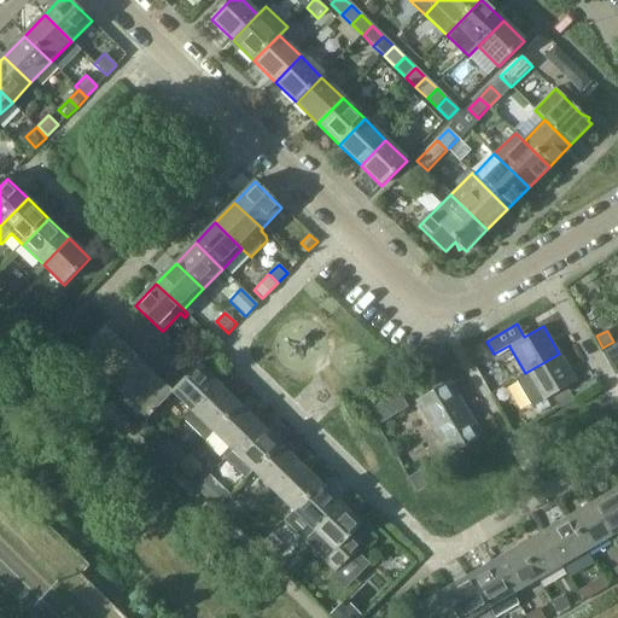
[(169,396),(127,354),(105,333),(83,356),(147,418),(169,396)]
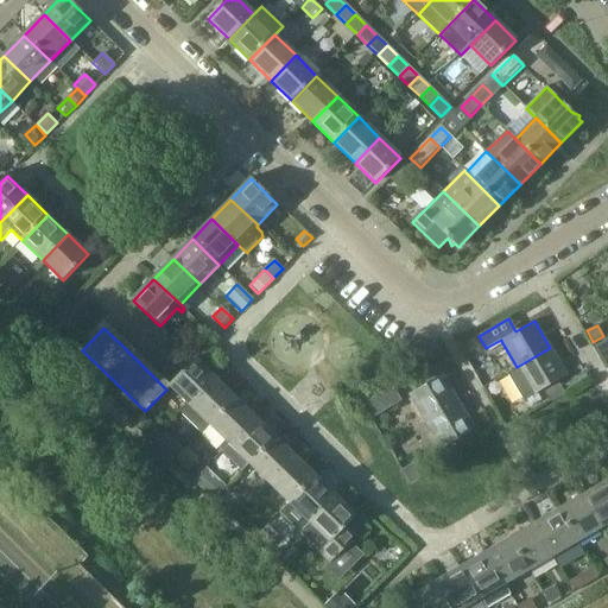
[(517,367),(507,373),(523,400),(533,394),(567,375),(550,348),(517,367)]
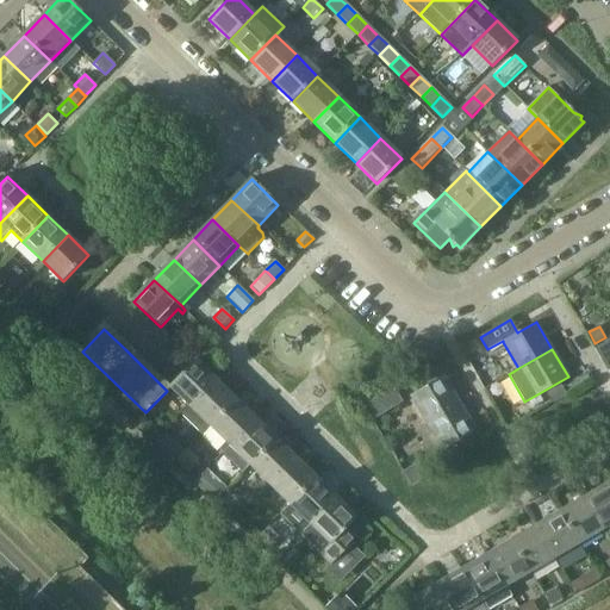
[(192,362),(169,386),(170,387),(191,406),(216,380),(195,360),(194,360),(192,362)]
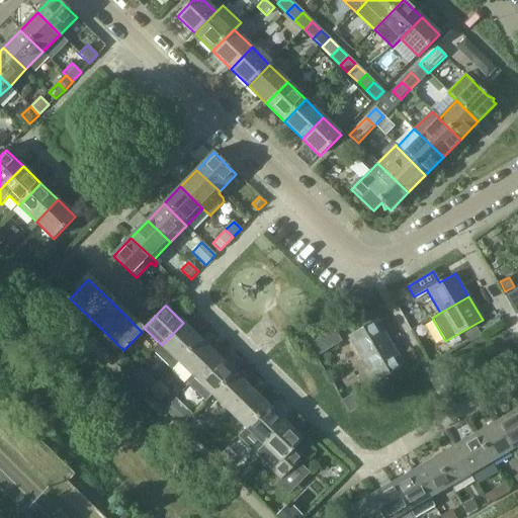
[(376,320),(348,336),(362,359),(391,343),(376,320)]
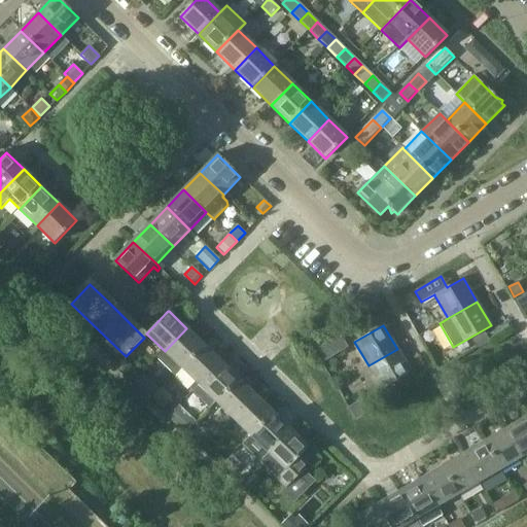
[(165,351),(157,358),(175,375),(181,367),(204,345),(186,328),(165,351)]
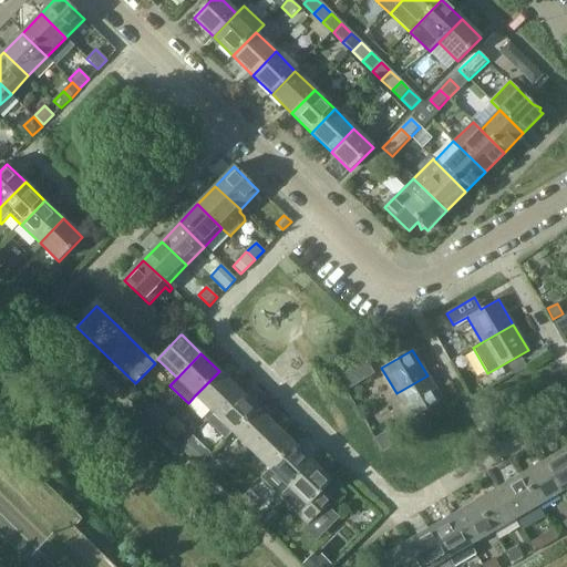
[(526,367),(521,359),(509,366),(514,373),(526,367)]
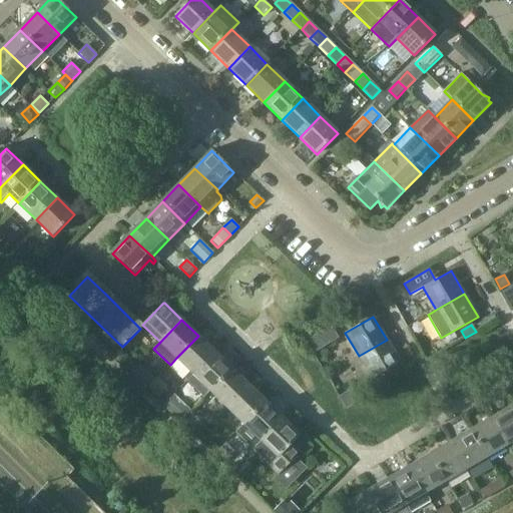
[(332,327),(306,342),(313,354),(339,339),(332,327)]
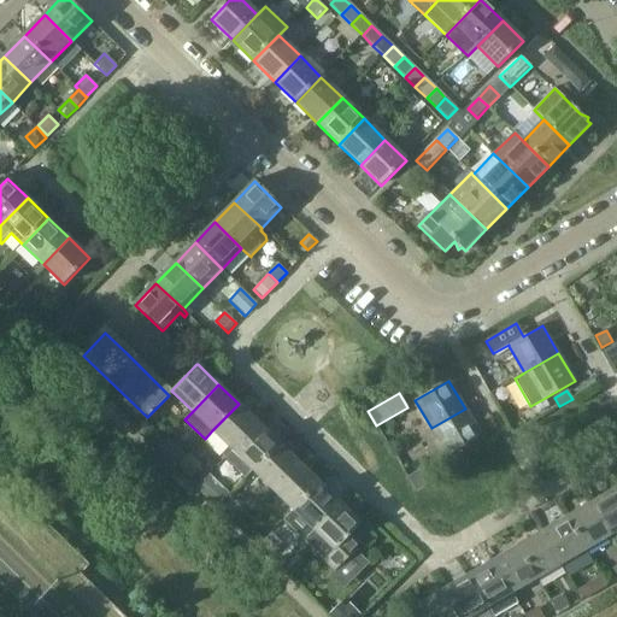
[(239,404),(212,430),(233,451),(259,423),(239,404)]
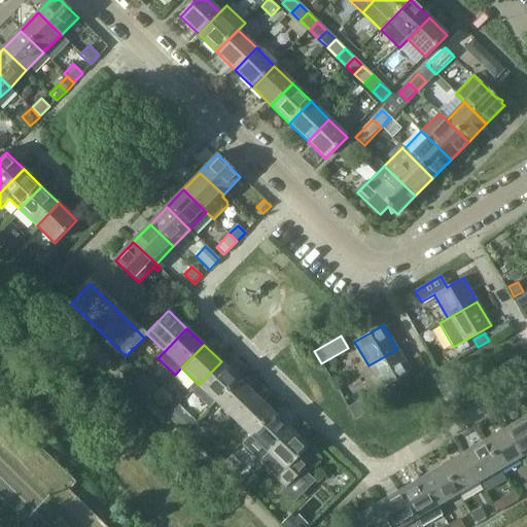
[(411,372),(397,349),(369,365),(382,389),(411,372)]
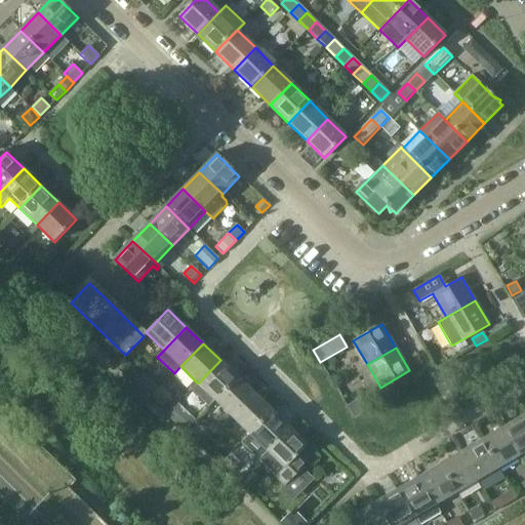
[(125,357),(117,364),(125,372),(132,364),(125,357)]
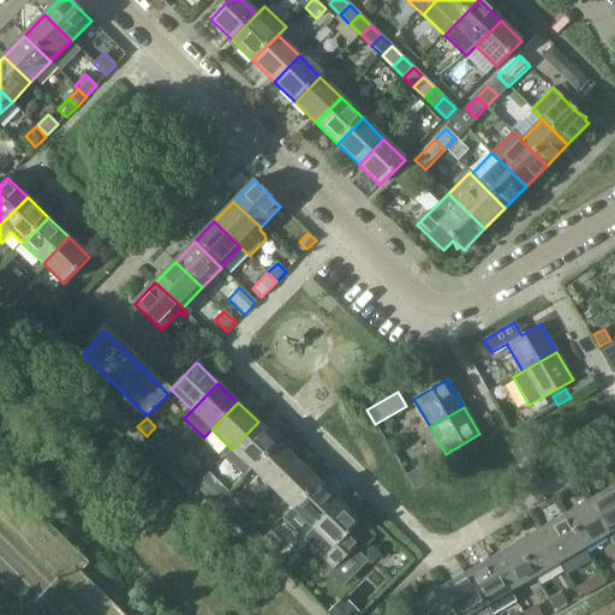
[(232,449),(226,455),(232,461),(237,461),(249,472),(252,469),(279,442),(258,422),(232,449)]
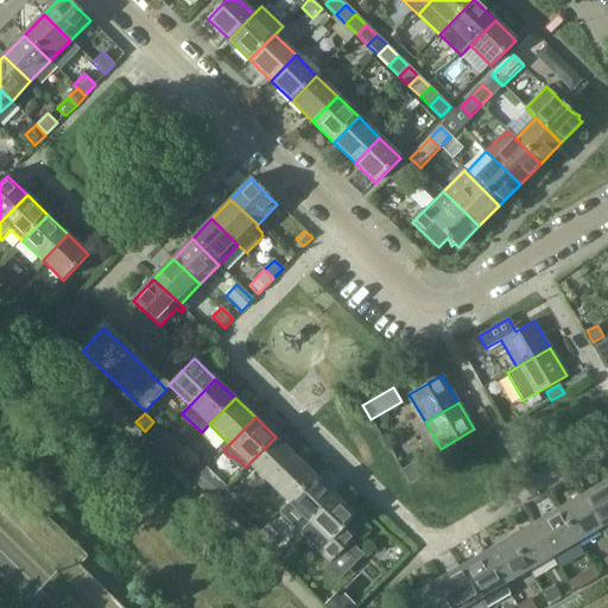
[(276,437),(249,463),(270,482),(296,456),(276,437)]
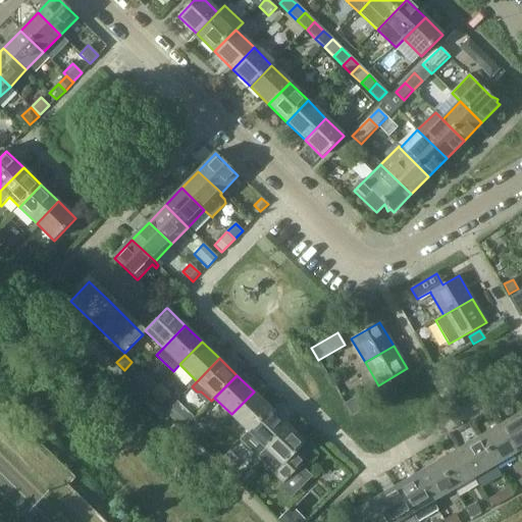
[(150,377),(140,388),(148,397),(150,395),(158,385),(150,377)]
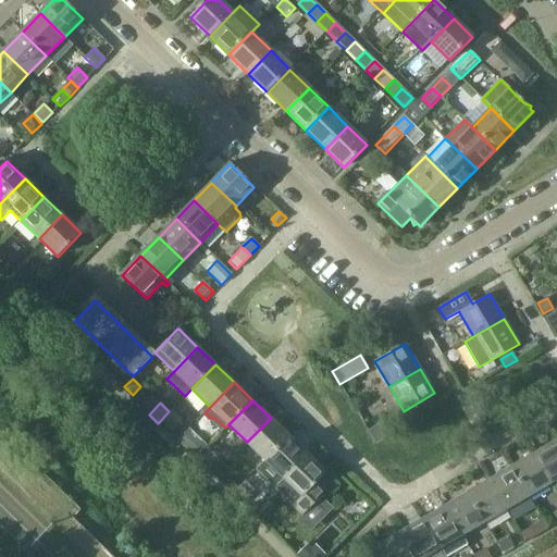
[(169,411),(160,421),(172,434),(184,422),(171,410),(169,411)]
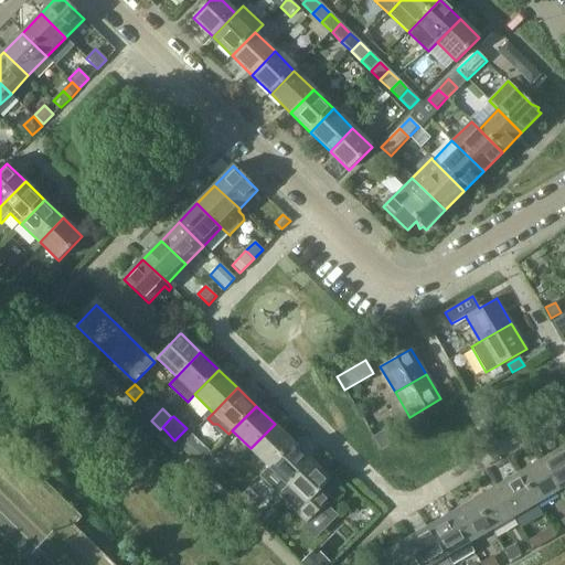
[(275,424),(251,448),(269,466),(269,467),(292,443),(275,424)]
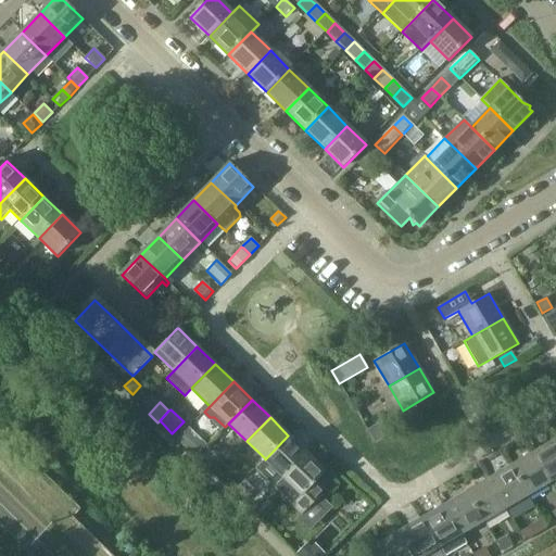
[(388,418),(367,430),(375,444),(395,431),(388,418)]
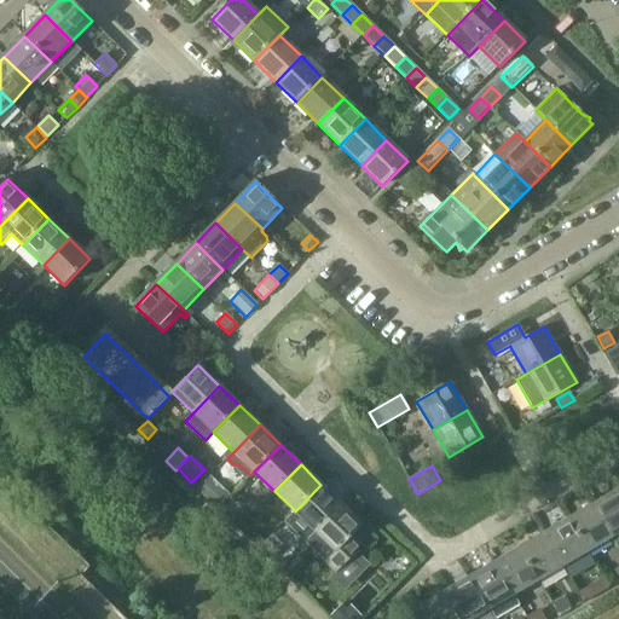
[(209,476),(197,490),(217,510),(230,497),(209,476)]
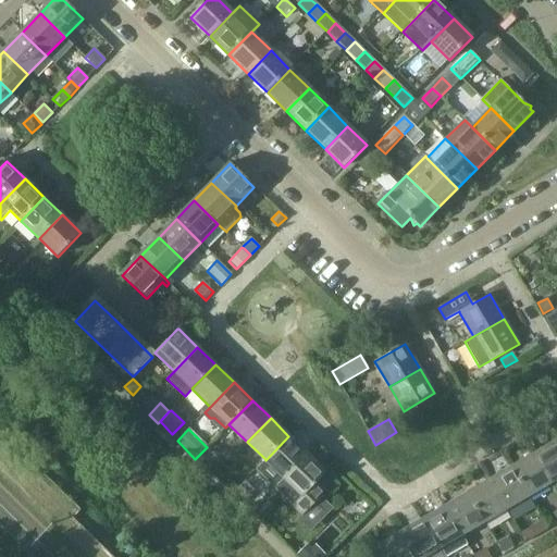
[(265,459),(256,469),(274,487),(284,478),(307,454),(288,436),(265,460),(265,459)]
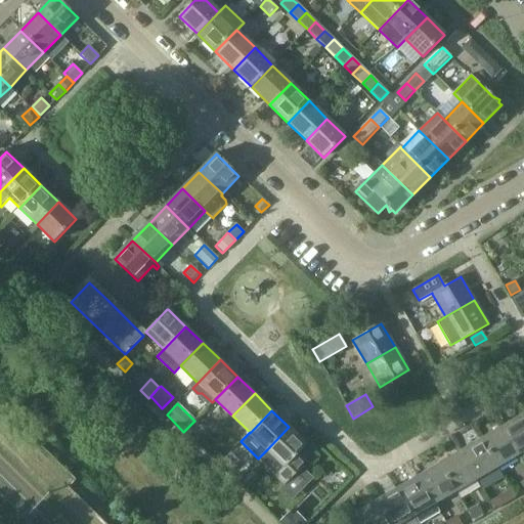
[(523,450),(523,416),(523,415),(501,427),(518,454),(523,450)]
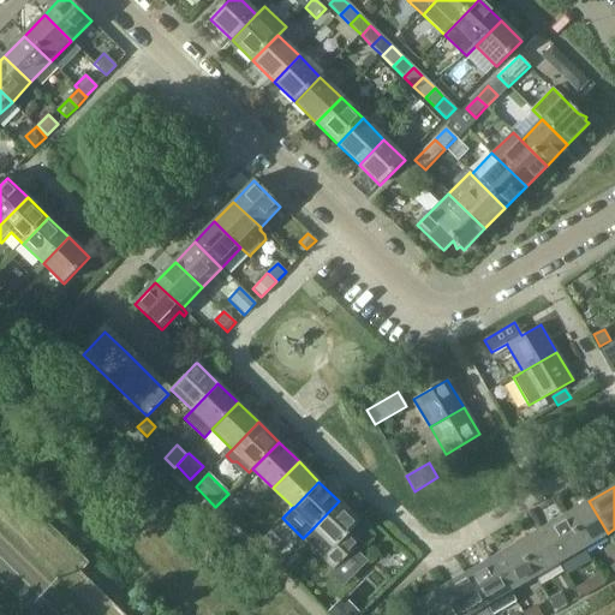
[(314,527),(303,538),(334,568),(329,573),(344,587),(368,561),(354,548),(360,542),(350,531),(360,521),(339,501),(314,527)]
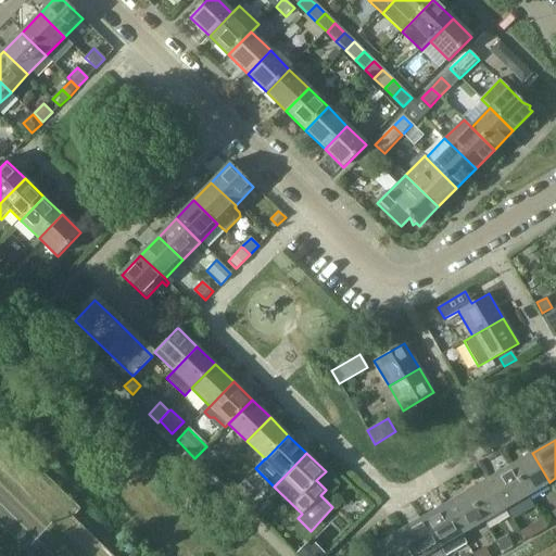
[(550,482),(532,453),(510,466),(528,495),(550,482)]
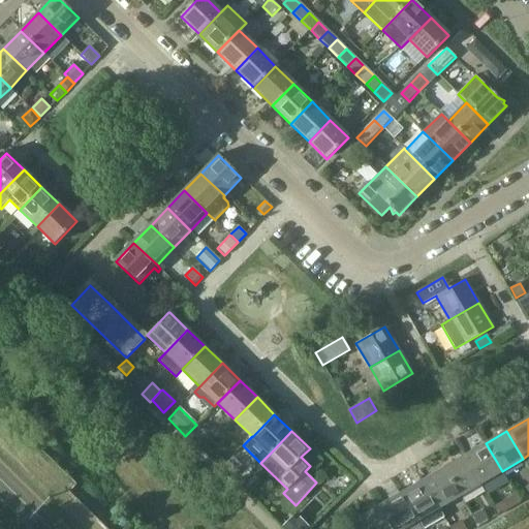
[(502,471),(486,443),(465,456),(481,484),(502,471)]
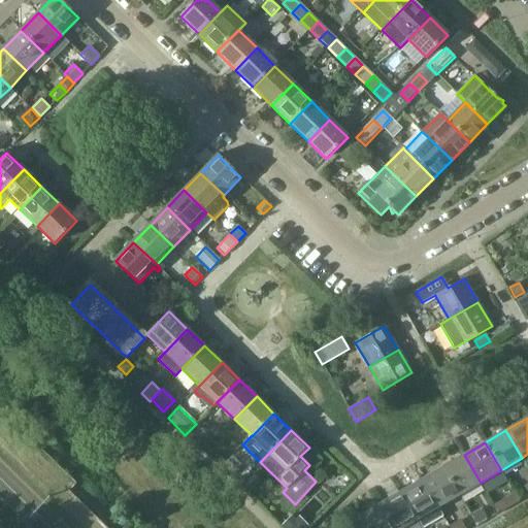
[(217,454),(211,459),(220,466),(225,461),(217,454)]
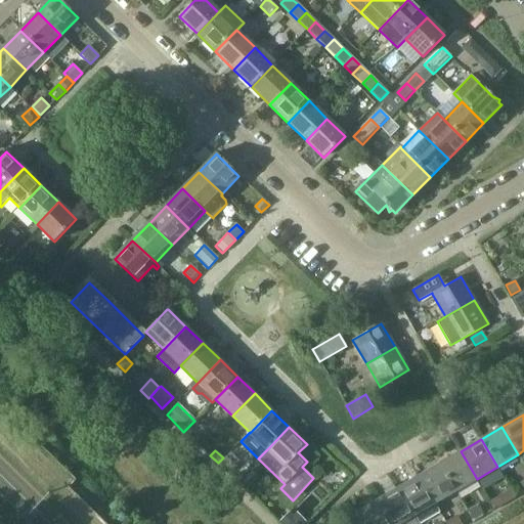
[(477,479),(461,451),(439,464),(455,491),(477,479)]
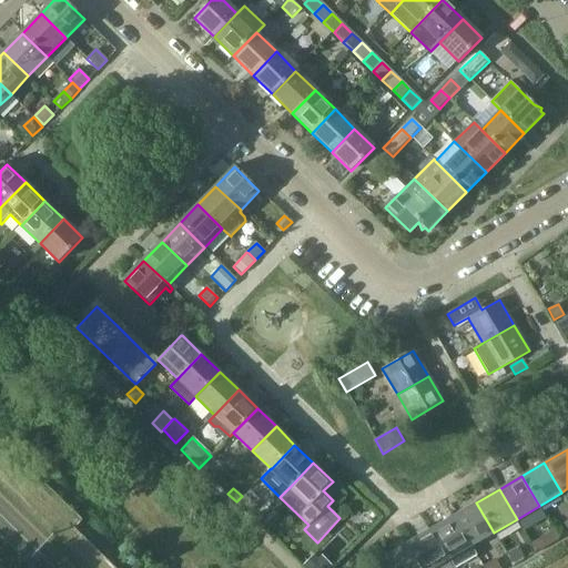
[(247,493),(237,503),(249,514),(259,504),(247,493)]
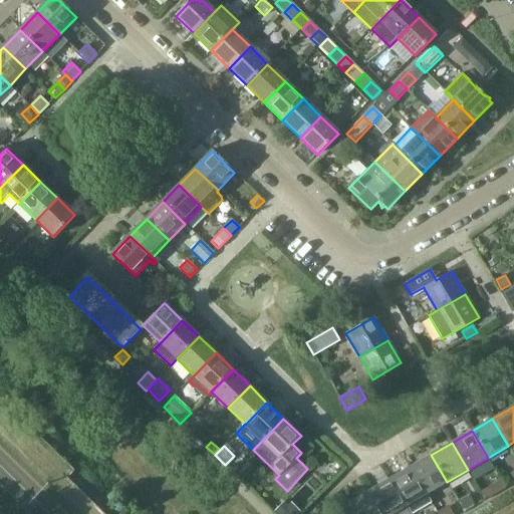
[(447,482),(431,455),(411,467),(427,494),(447,482)]
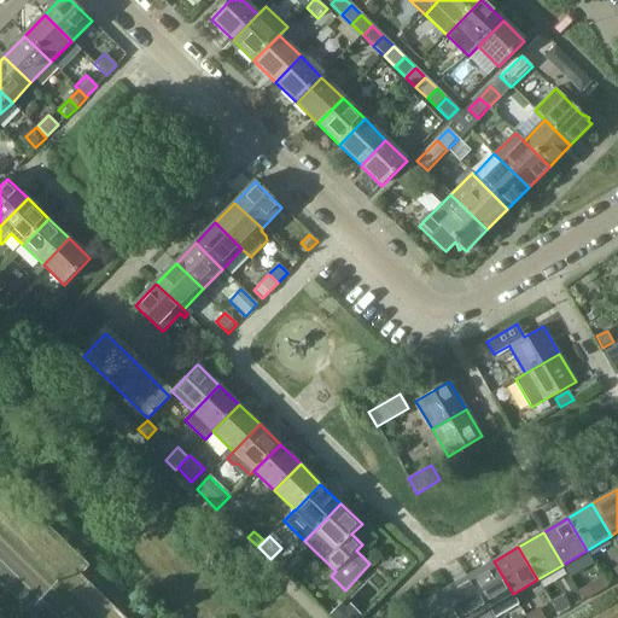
[(513,594),(494,561),(470,576),(489,608),(494,617),(495,617),(519,604),(513,594)]
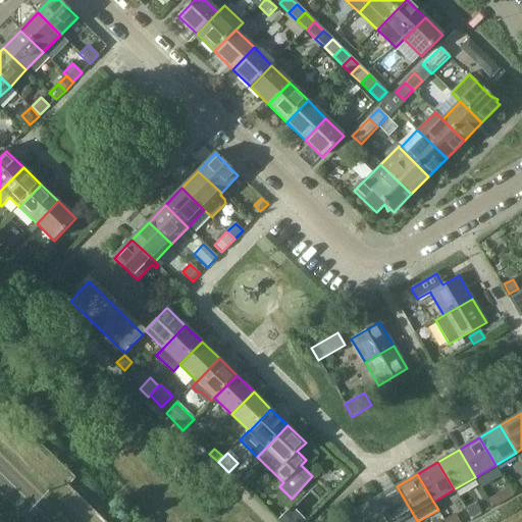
[(398,521),(413,514),(397,486),(375,499),(389,521),(398,521)]
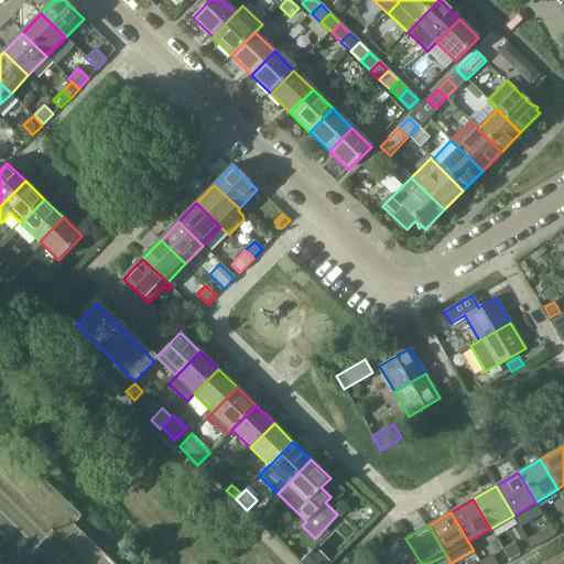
[(421,563),(405,539),(383,552),(390,563),(421,563)]
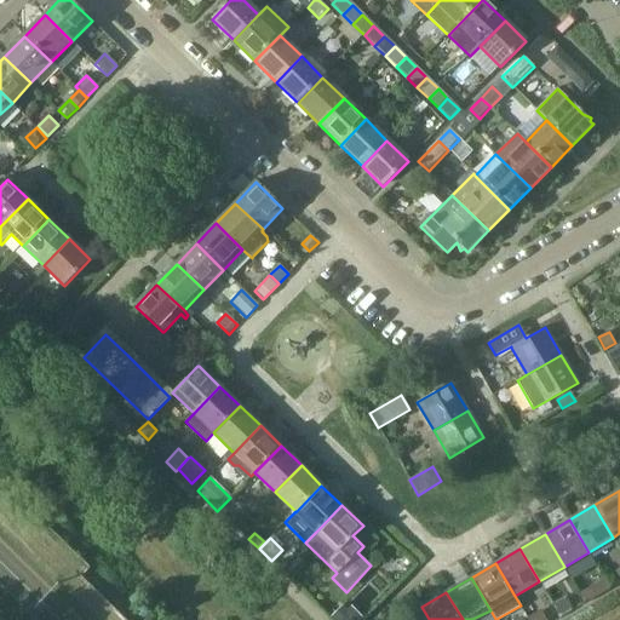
[(566,597),(554,604),(560,615),(572,608),(566,597)]
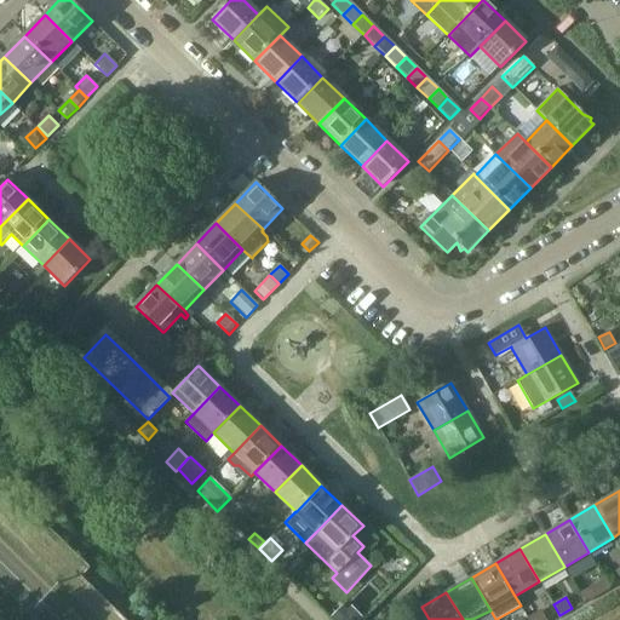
[(356,619),(342,606),(332,616),(336,619),(356,619)]
